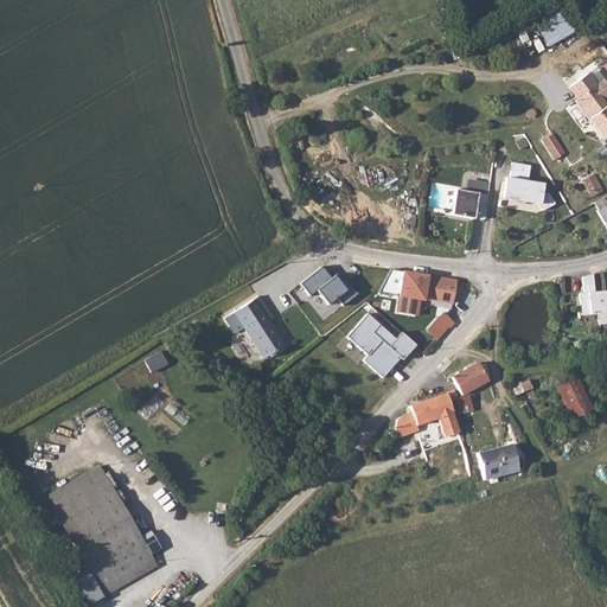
[(547,46),(572,34),(557,4),(532,16),(547,46)]
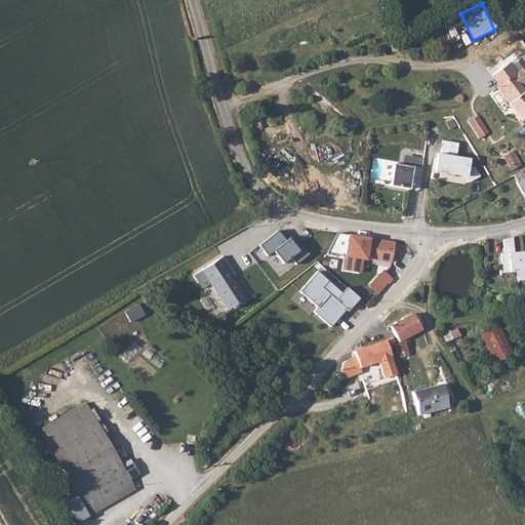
[(494,86),(497,91),(509,106),(511,104),(524,93),(524,92),(511,76),(494,86)]
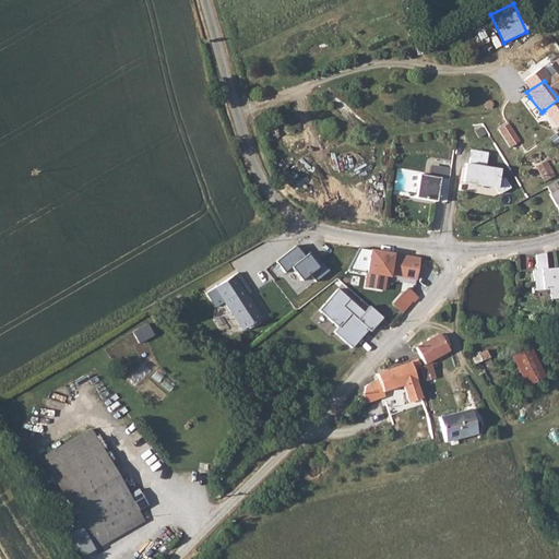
[(558,99),(544,110),(556,127),(558,123),(558,99)]
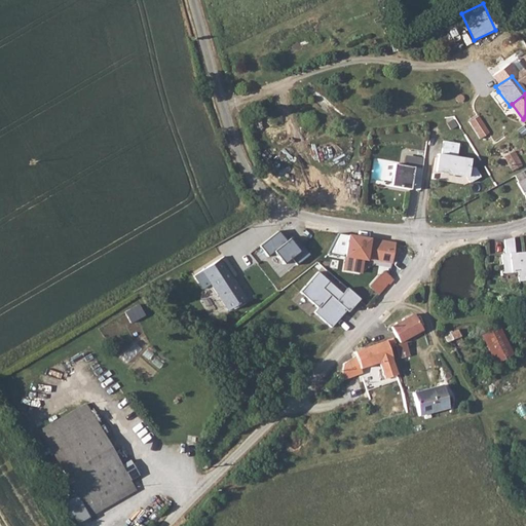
[(479,118),(470,123),(479,138),(488,132),(479,118)]
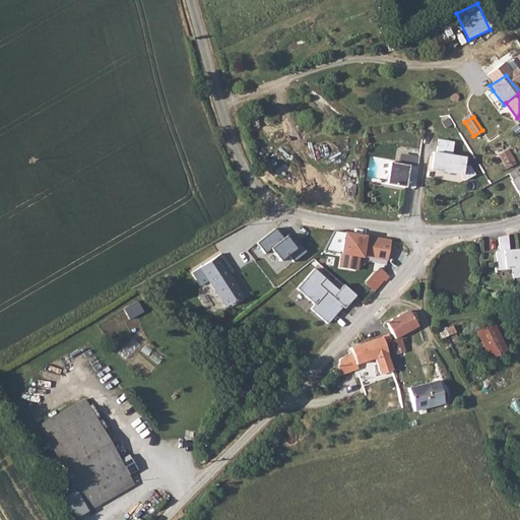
[(466,156),(453,154),(455,141),(437,138),(430,175),(471,182),(474,166),(465,165),(466,156)]
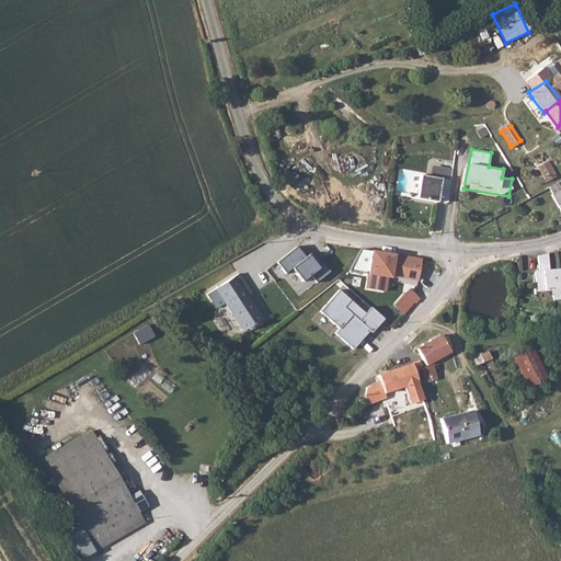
[(545,167),(538,170),(545,181),(556,174),(547,159),(542,162),(545,167)]
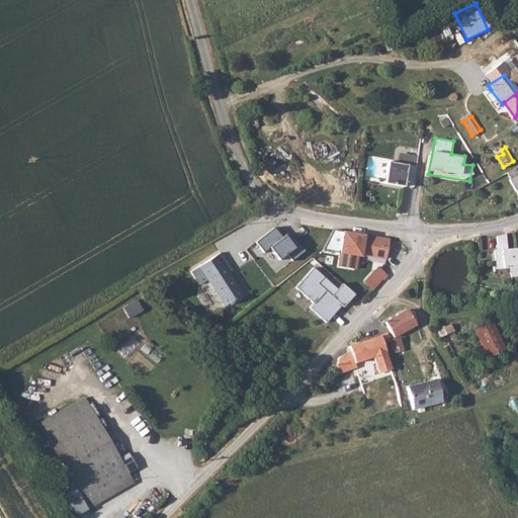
[(378,182),(413,187),(416,165),(381,160),(378,182)]
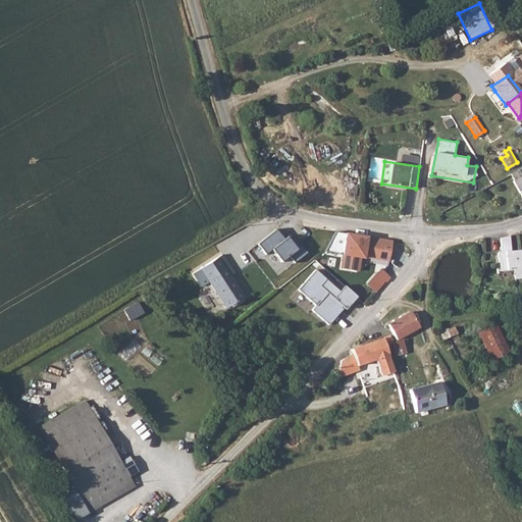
[(521,166),(510,172),(514,179),(512,180),(521,197),(521,166)]
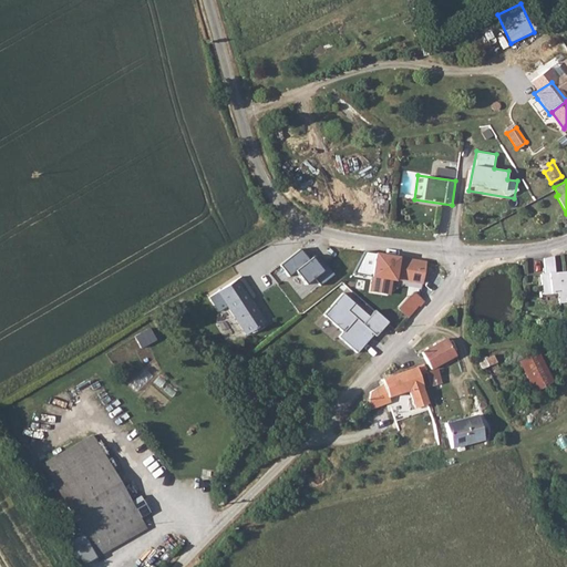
[(423,285),(428,260),(377,251),(369,291),(391,295),(394,279),(423,285)]
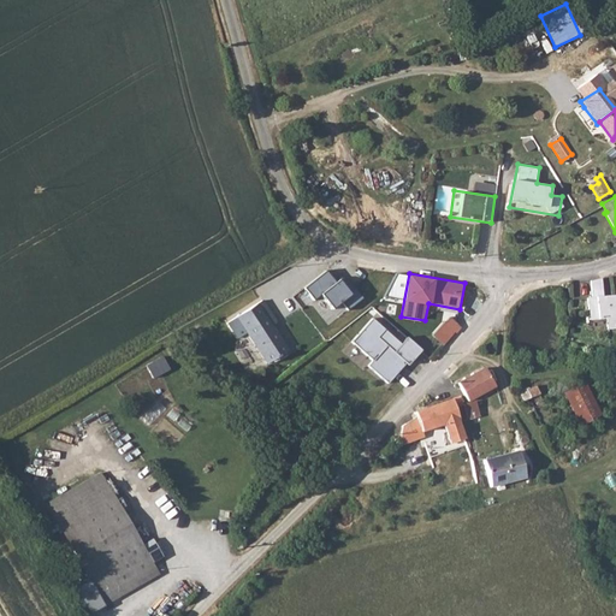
[(588,297),(590,320),(608,318),(608,329),(615,327),(615,294),(604,295),(603,278),(592,279),(593,297),(588,297)]
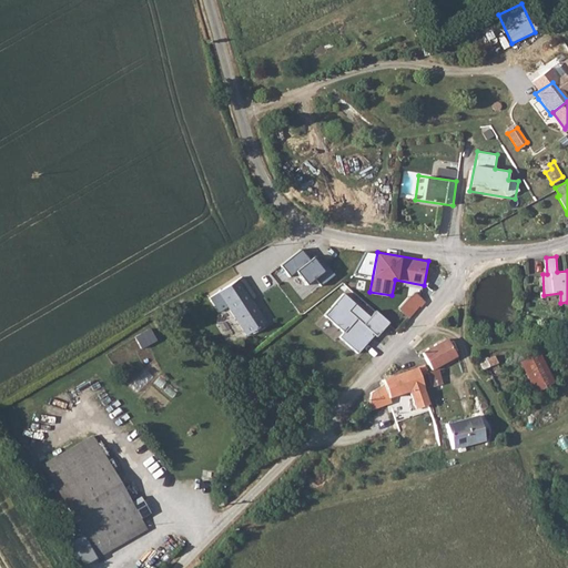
[(239,277),(206,297),(213,307),(222,302),(245,287),(239,277)]
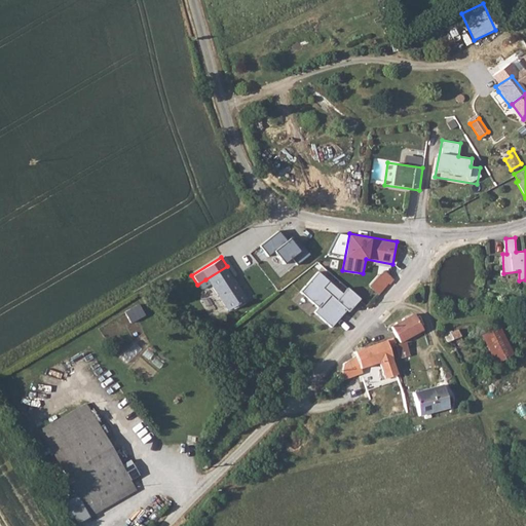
[(227,266),(205,279),(209,285),(226,310),(243,299),(229,278),(233,275),(227,266)]
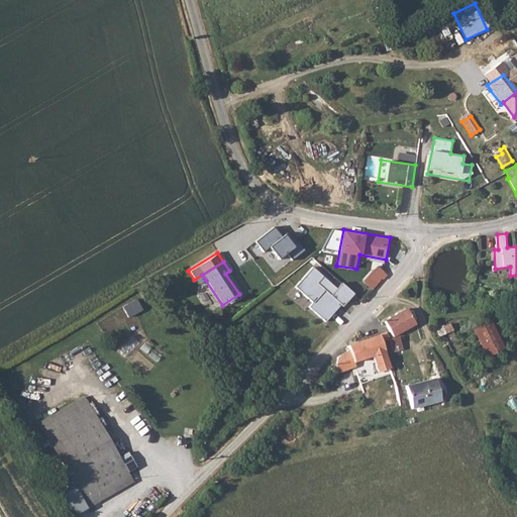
[(371,269),(359,281),(368,288),(379,276),(371,269)]
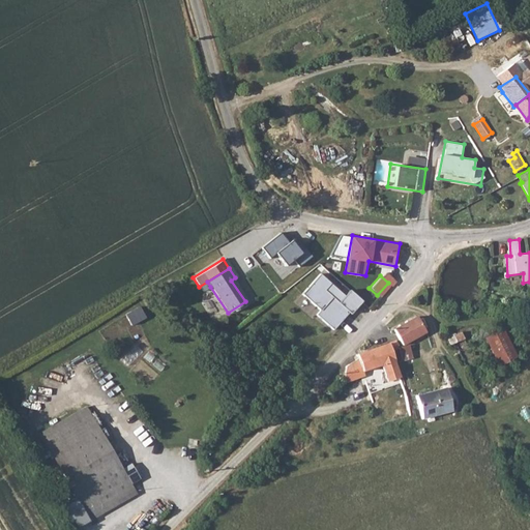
[(336,314),(350,330),(357,323),(348,313),(354,307),(350,302),(343,306),(344,308),(336,314)]
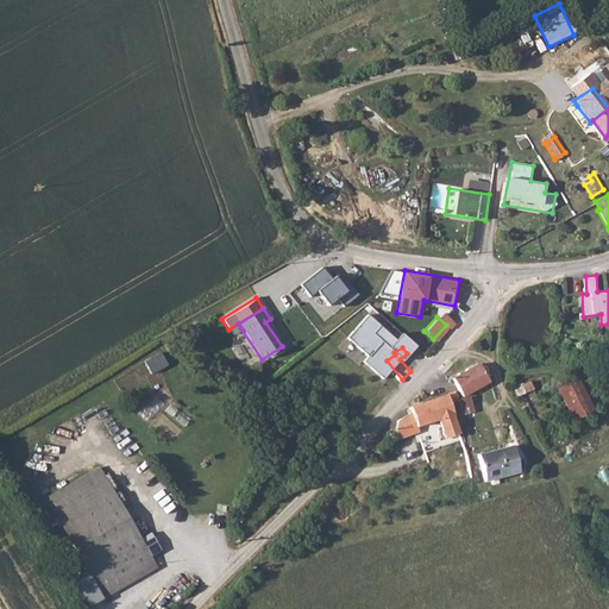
[(145,360),(152,374),(168,365),(161,352),(145,360)]
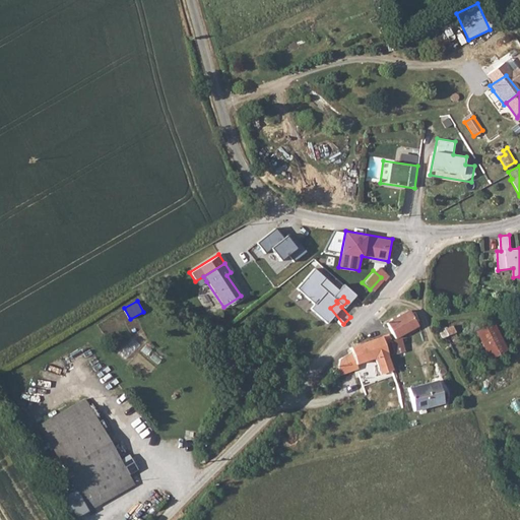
[(407,312),(383,325),(392,339),(414,326),(413,324),(416,322),(412,314),(409,315),(407,312)]
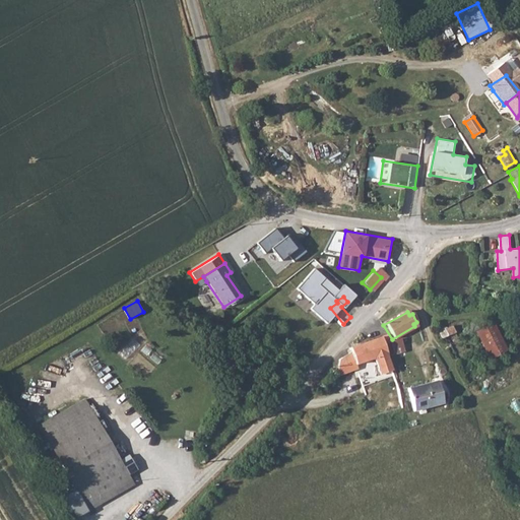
[(494,321),(475,331),(492,360),(509,349),(494,321)]
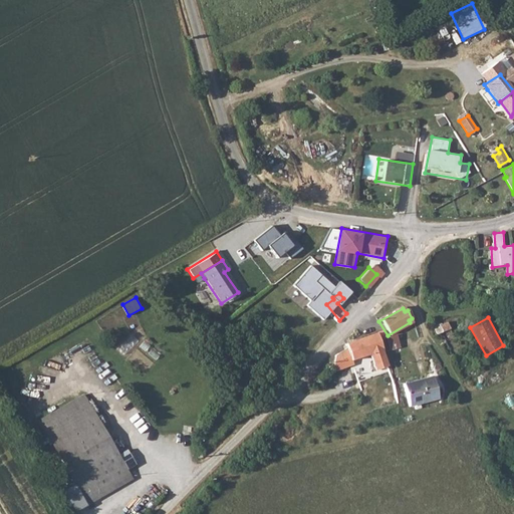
[(438,323),(430,327),(435,335),(449,328),(446,322),(439,325),(438,323)]
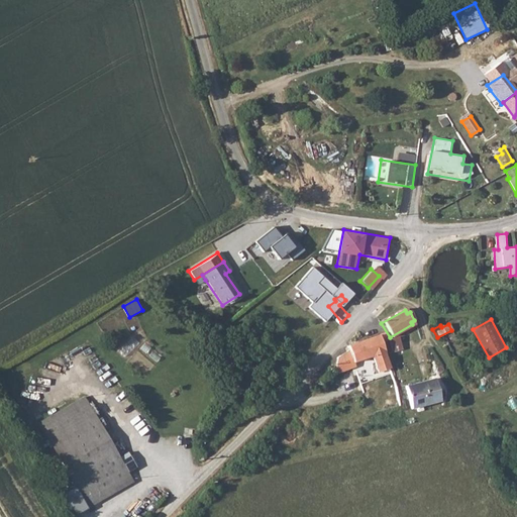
[(378,335),(377,335),(380,344),(387,341),(384,333),(378,335)]
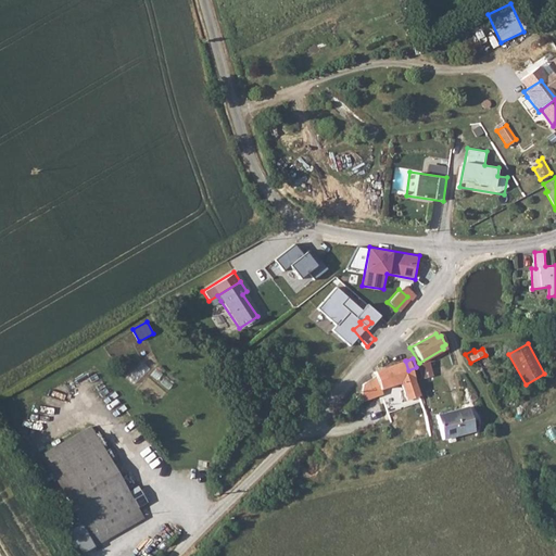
[(370,375),(362,382),(367,395),(378,391),(408,378),(412,377),(408,370),(405,361),(370,375)]
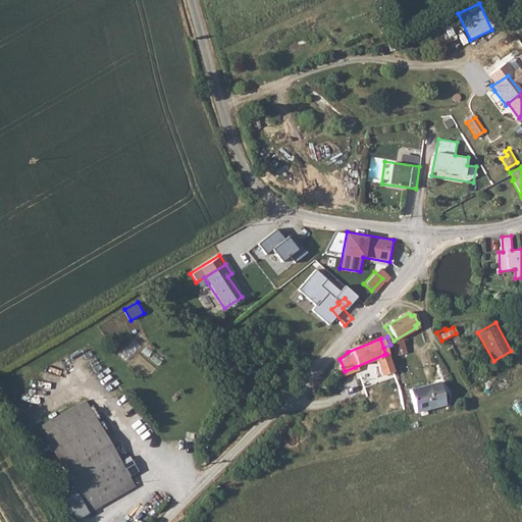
[(404,338),(393,342),(398,356),(409,352),(404,338)]
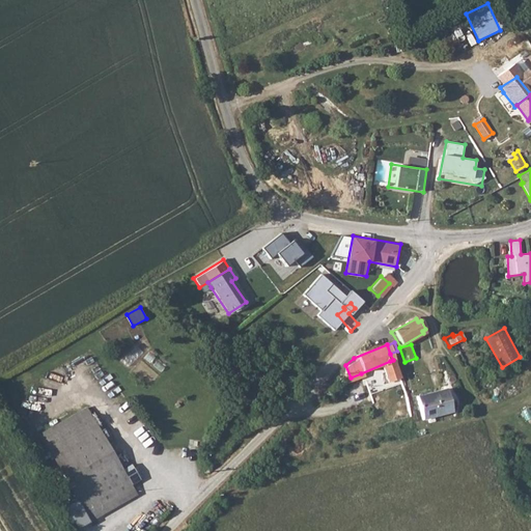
[(445,390),(415,398),(421,420),(451,413),(445,390)]
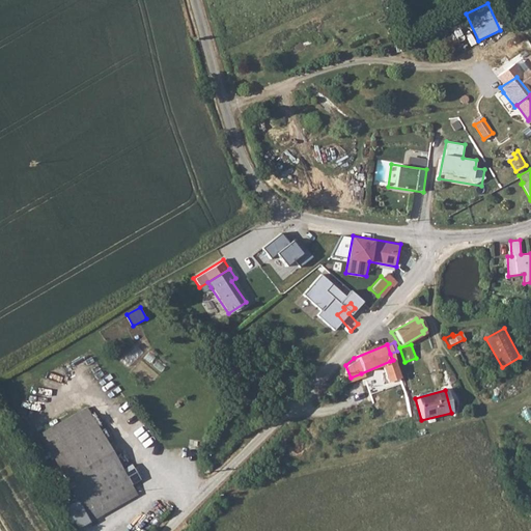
[(136,496),(107,444),(86,409),(39,436),(90,523),(136,496)]
